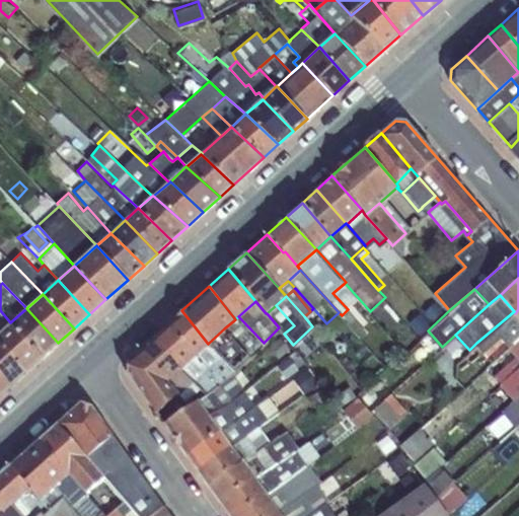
[(284,334),(294,325),(276,305),(267,313),(279,327),(284,334)]
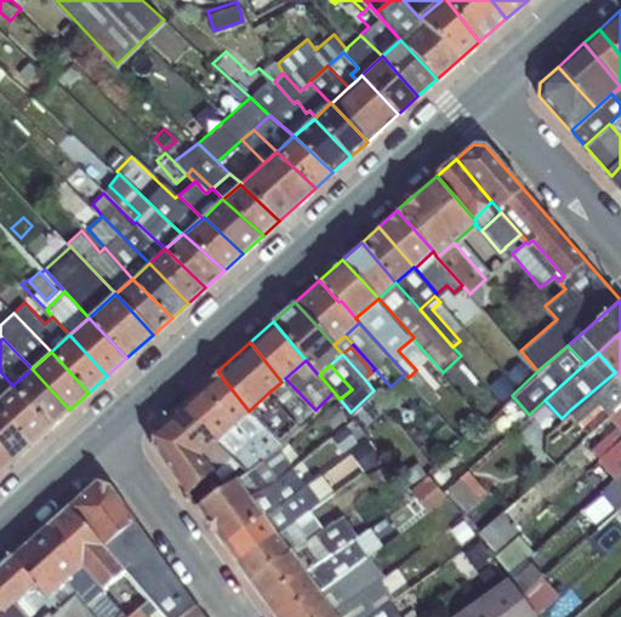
[(32,369),(12,386),(50,427),(69,410),(32,369)]
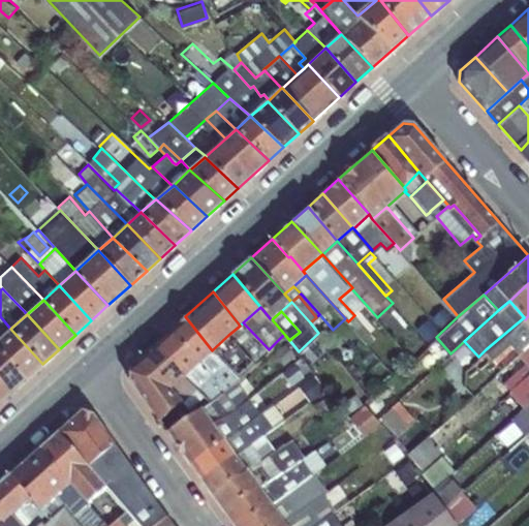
[(354,315),(348,321),(367,342),(373,337),(354,315)]
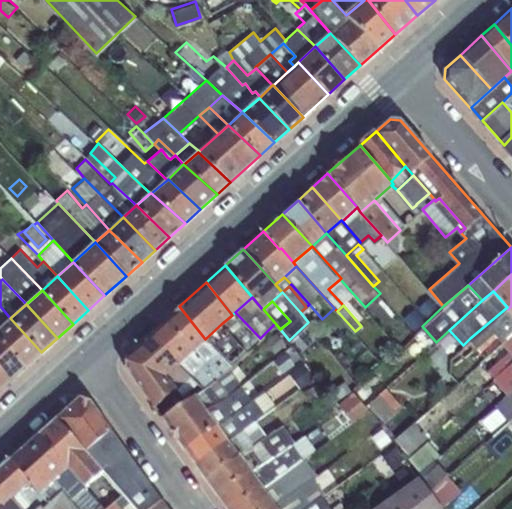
[(180,362),(205,339),(179,306),(153,329),(180,362)]
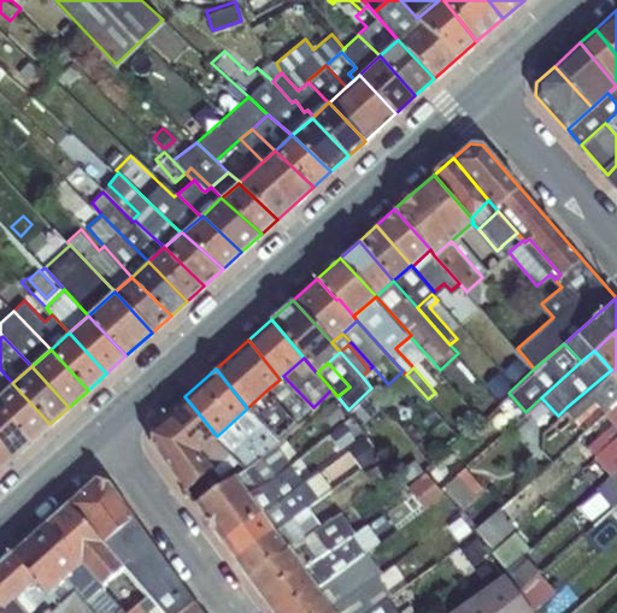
[(616,399),(616,377),(612,372),(611,370),(566,407),(575,417),(595,399),(605,410),(616,399)]
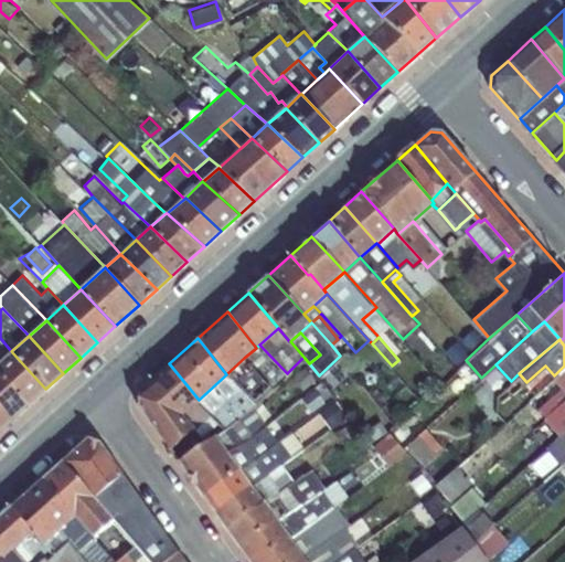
[(446,349),(456,362),(468,353),(458,340),(446,349)]
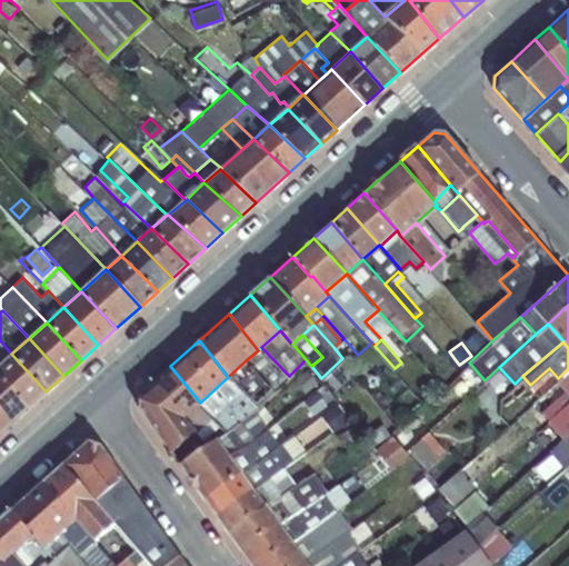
[(246,360),(275,390),(289,376),(261,347),(258,350),(246,360)]
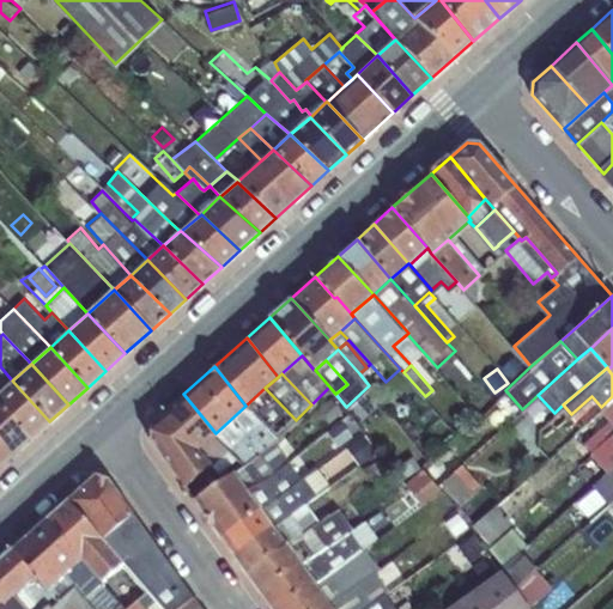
[(6,387),(0,391),(0,406),(30,439),(49,421),(12,381),(6,387)]
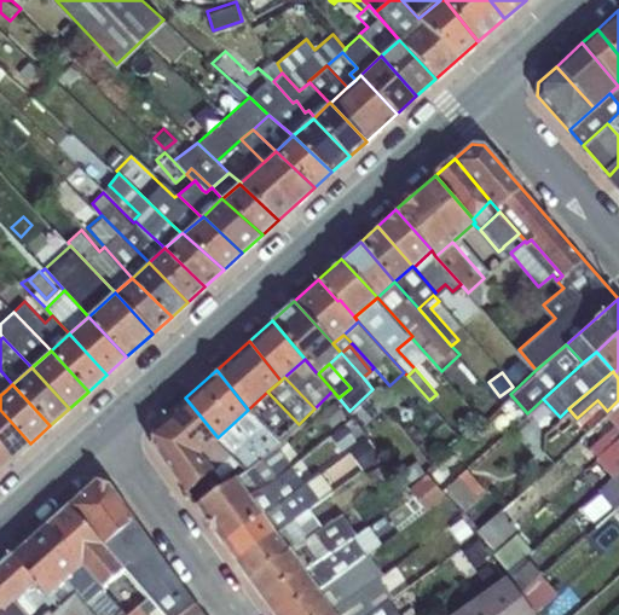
[(267,392),(249,408),(281,440),(299,424),(267,392)]
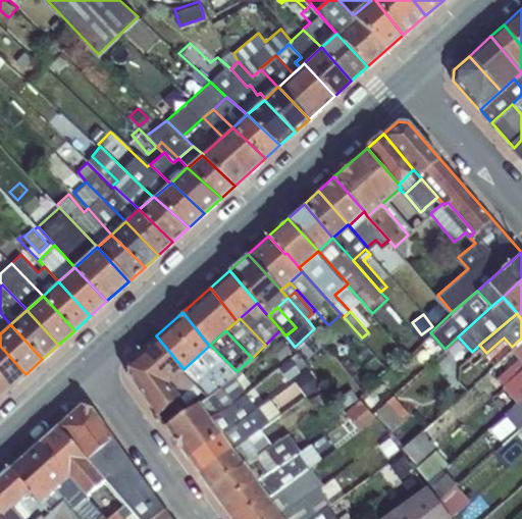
[(169,381),(184,369),(156,335),(143,349),(169,381)]
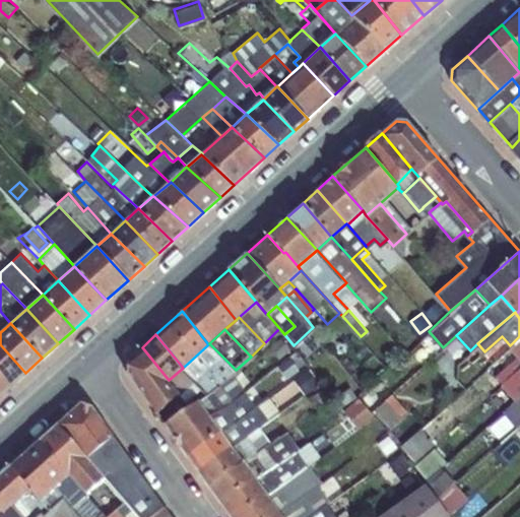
[(519,336),(510,345),(488,366),(503,382),(506,379),(519,366),(519,336)]
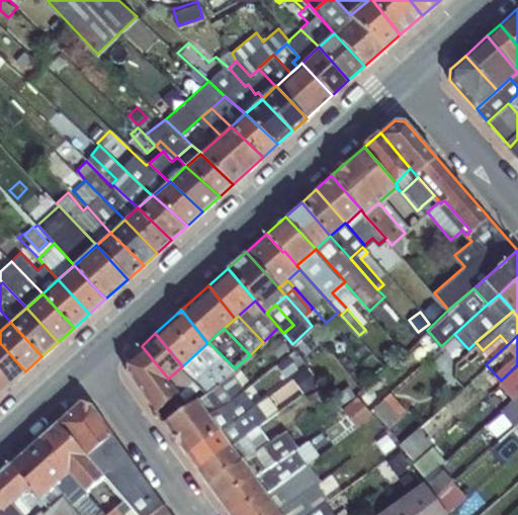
[(268,345),(277,355),(288,346),(279,336),(268,345)]
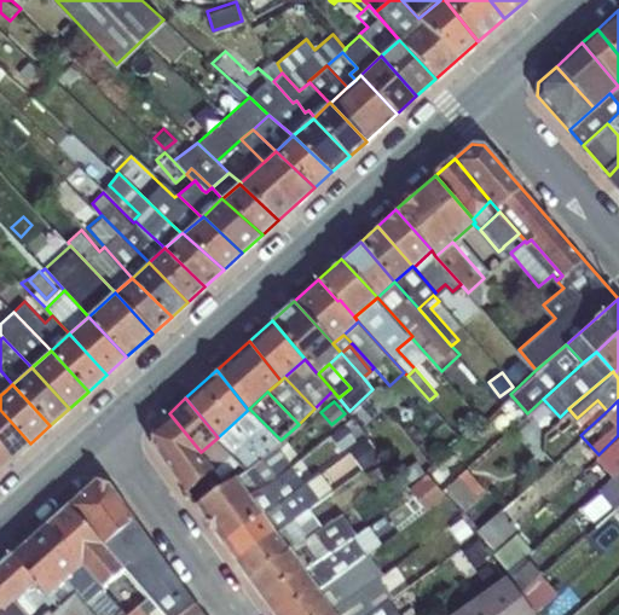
[(498,416),(507,427),(522,415),(514,404),(498,416)]
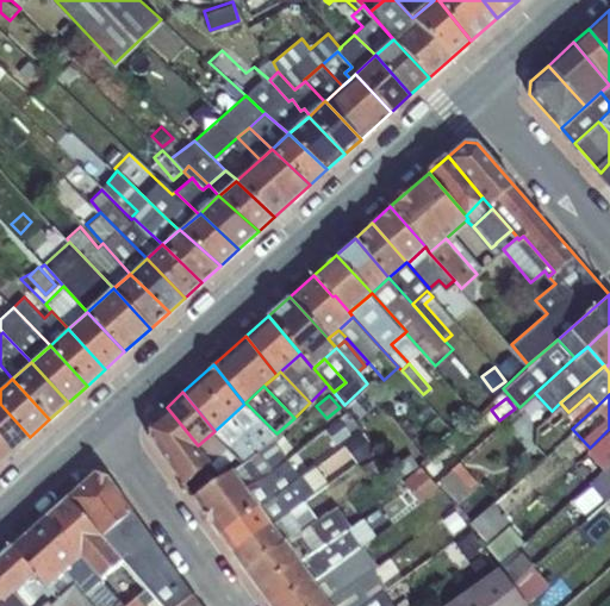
[(215,431),(243,460),(273,437),(277,433),(246,403),(244,404),(215,431)]
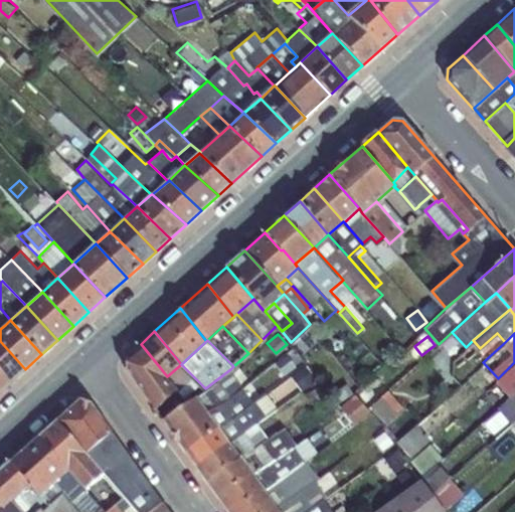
[(0,369),(11,382),(25,369),(0,341),(0,369)]
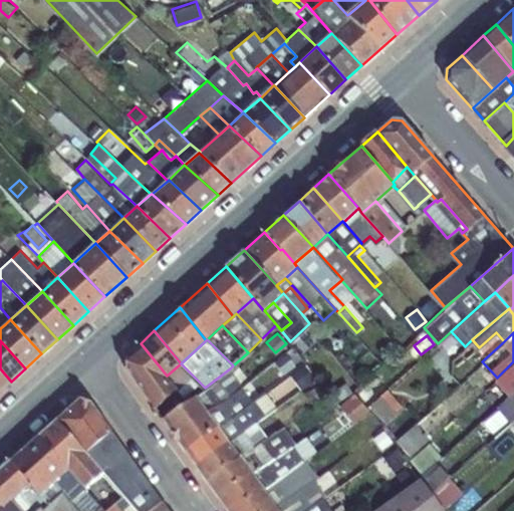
[(125,366),(155,407),(176,388),(167,375),(141,343),(129,353),(125,366)]
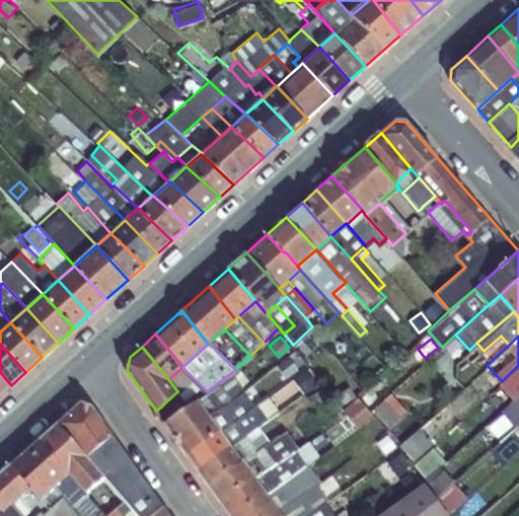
[(286,377),(298,369),(289,356),(277,364),(286,377)]
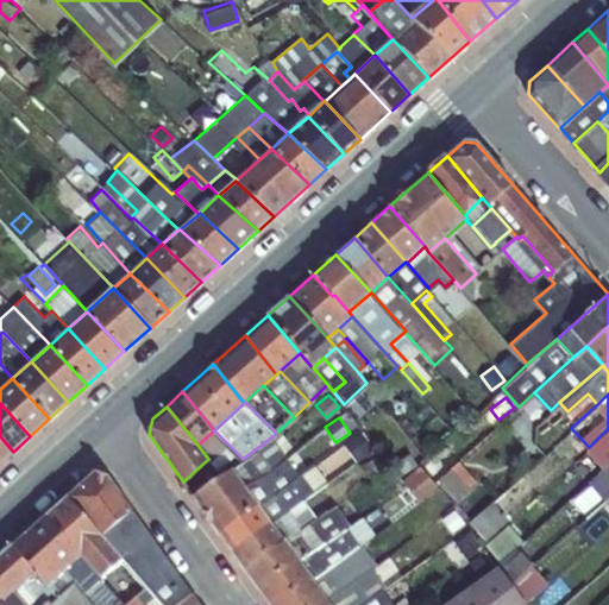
[(608,462),(608,460),(608,428),(592,443),(608,462)]
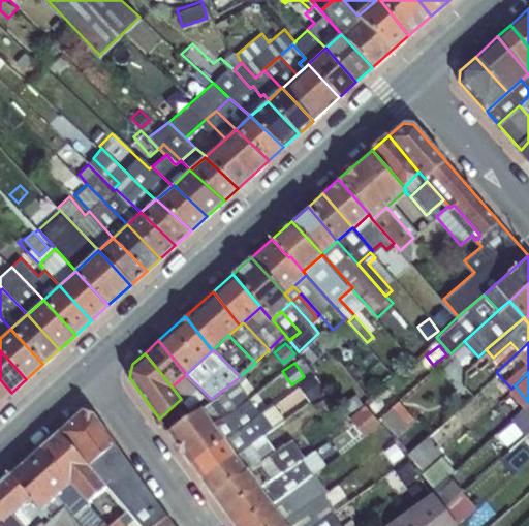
[(159,419),(167,430),(201,406),(211,399),(186,374),(172,387),(181,399),(159,419)]
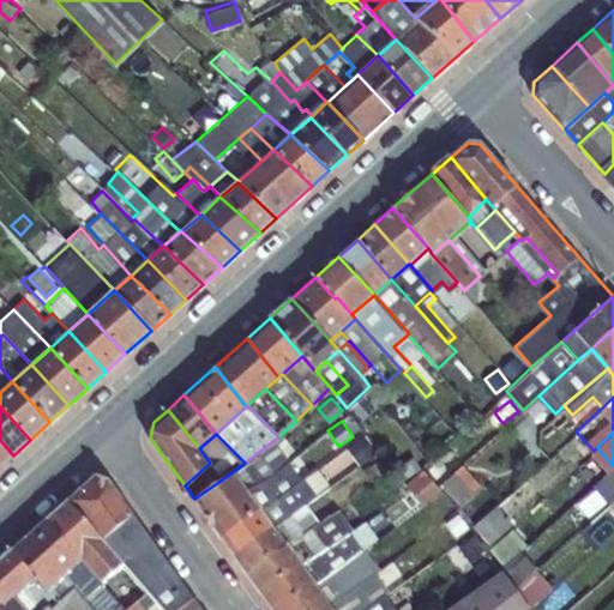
[(359,461),(375,451),(363,435),(347,447),(359,461)]
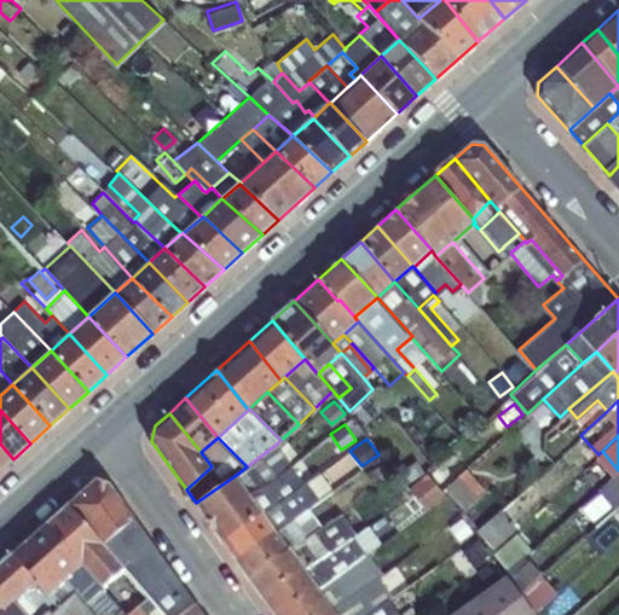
[(0,470),(13,459),(0,444),(0,470)]
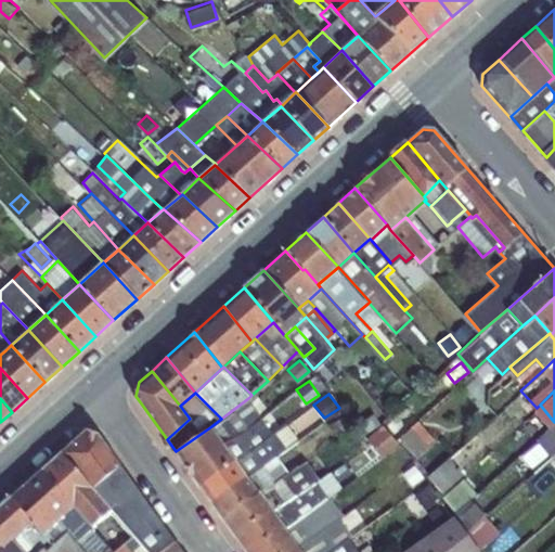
[(211,426),(223,444),(261,416),(248,398),(221,419),(211,426)]
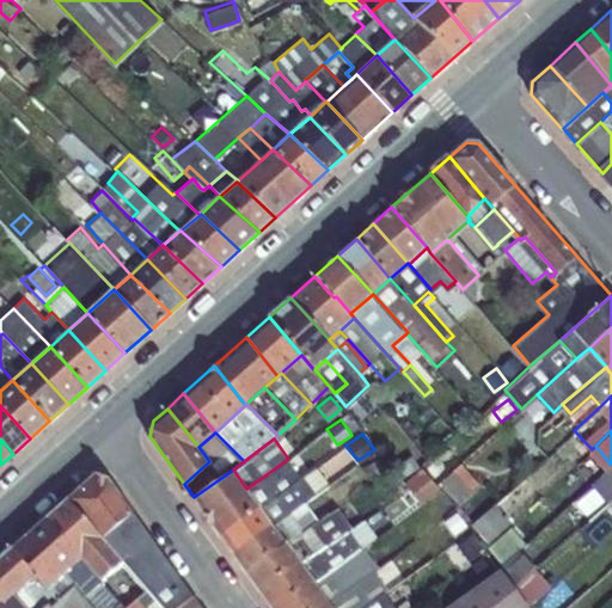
[(318,461),(326,474),(350,462),(342,448),(318,461)]
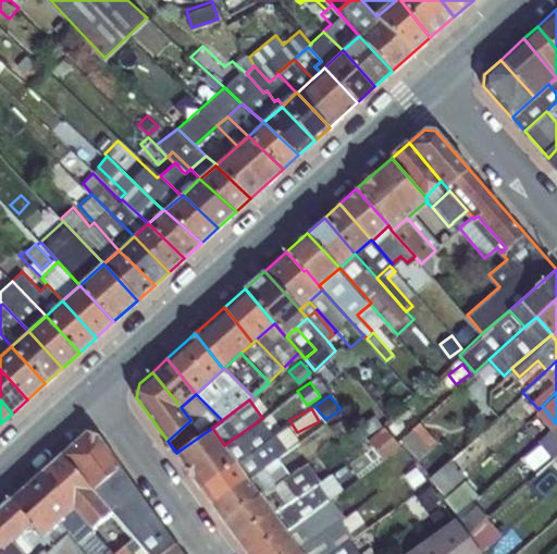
[(401,435),(412,426),(400,413),(384,427),(396,441),(401,435)]
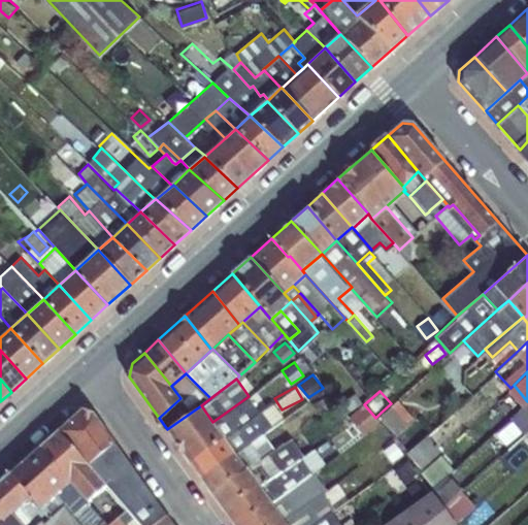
[(340,403),(349,415),(363,404),(355,393),(340,403)]
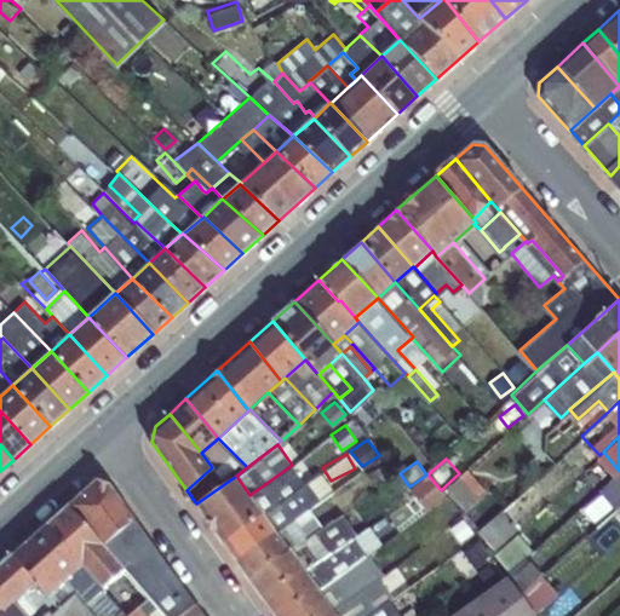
[(377,485),(390,477),(380,464),(368,473),(377,485)]
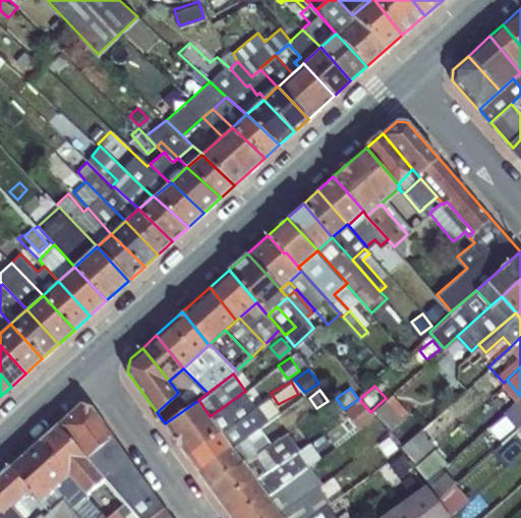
[(245,391),(210,416),(220,430),(255,406),(245,391)]
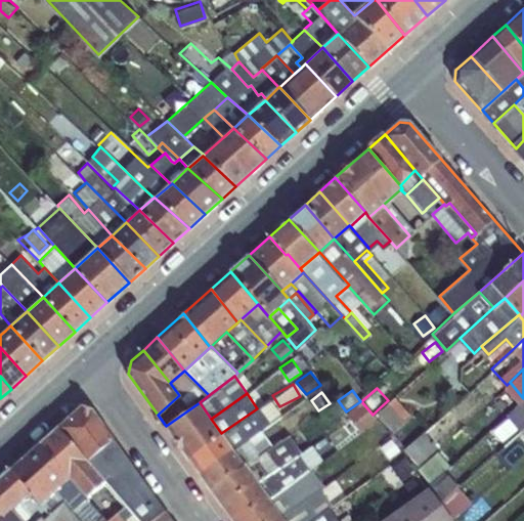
[(378,409),(395,427),(410,414),(395,395),(388,400),(378,409)]
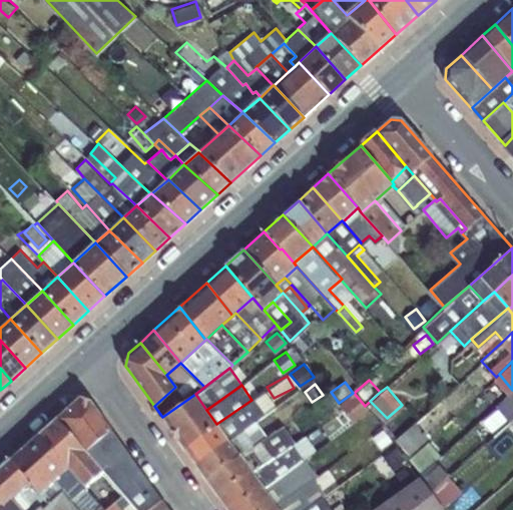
[(512,417),(512,388),(512,390),(508,393),(512,398),(512,399),(502,409),(511,419),(512,417)]
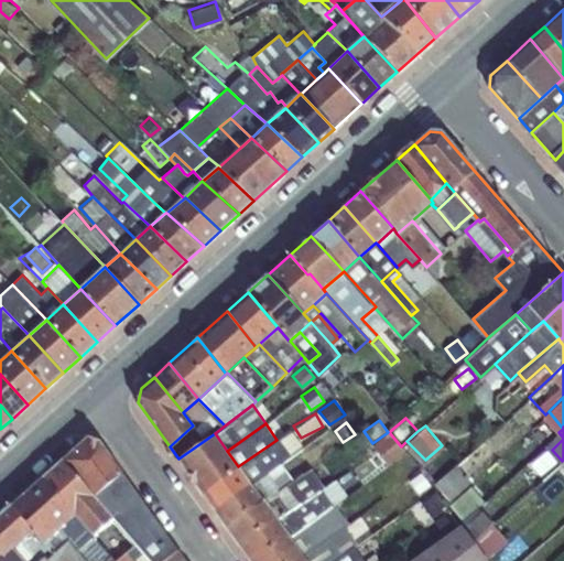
[(277,440),(238,466),(239,467),(250,484),(281,462),(303,445),(292,429),(277,440)]
